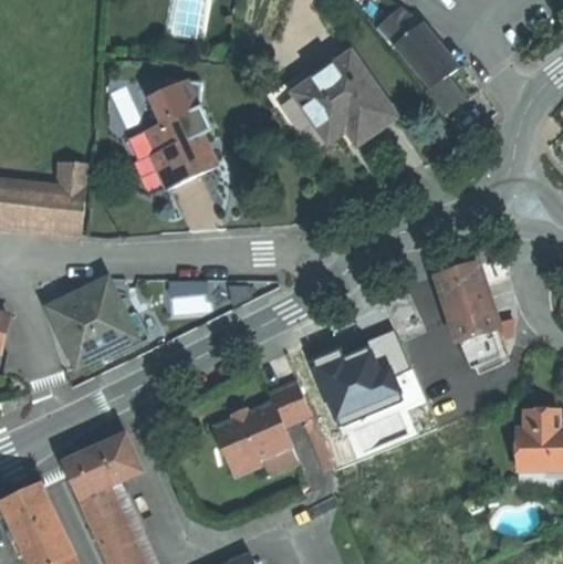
[(395,42),(419,24),(399,8),(379,23),(395,42)]
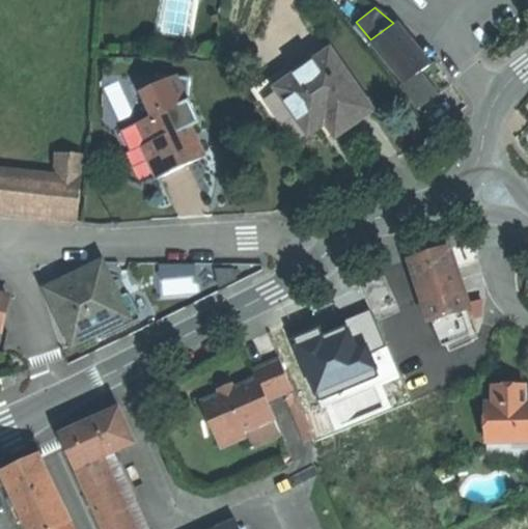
[(393,23),(370,39),(403,79),(417,70),(427,63),(411,44),(393,23)]
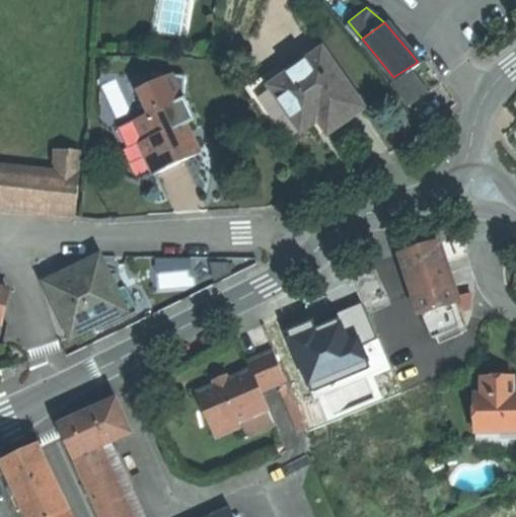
[(268,85),(299,130),(315,118),(325,131),(344,118),(361,105),(319,48),(268,85)]
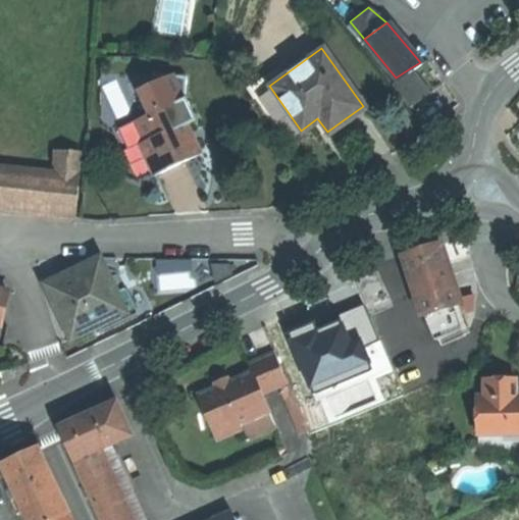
[(427,91),(410,68),(396,78),(391,81),(390,82),(408,103),(427,91)]
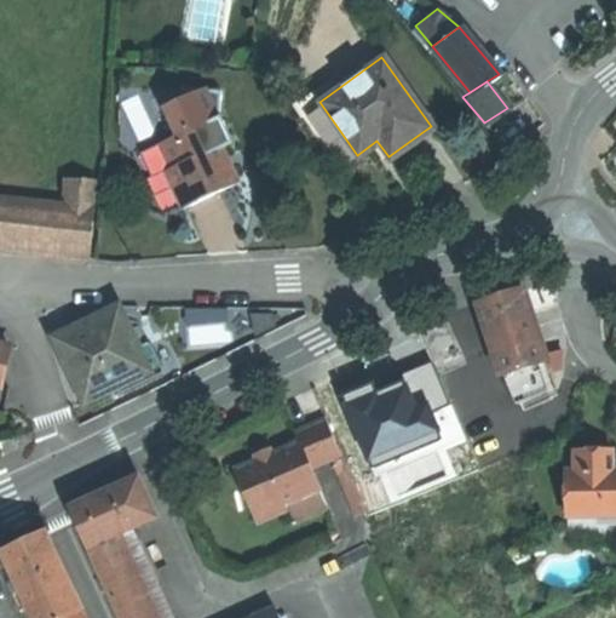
[(149,113),(162,139),(214,115),(217,114),(218,89),(179,86),(179,98),(149,113)]
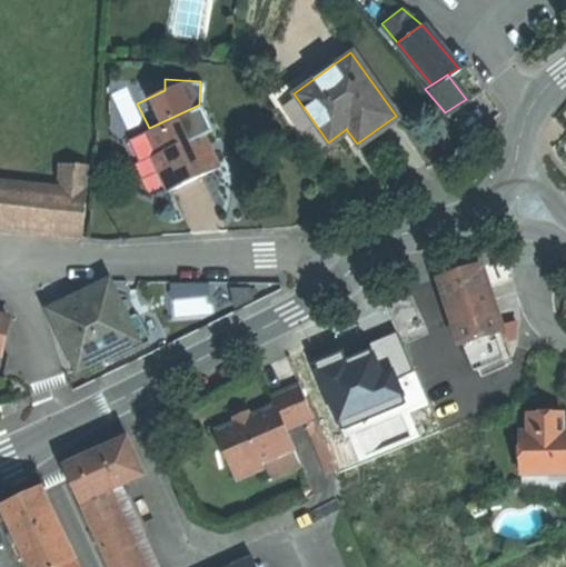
[(288,87),(270,99),(310,155),(328,142),(294,93),(288,87)]
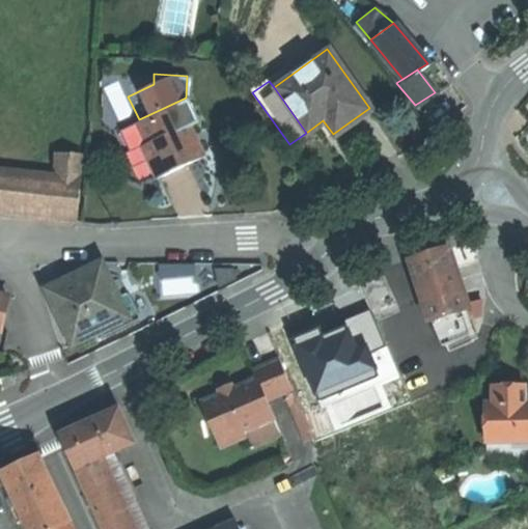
[(184,99),(194,120),(197,119),(187,98),(186,98),(184,99)]
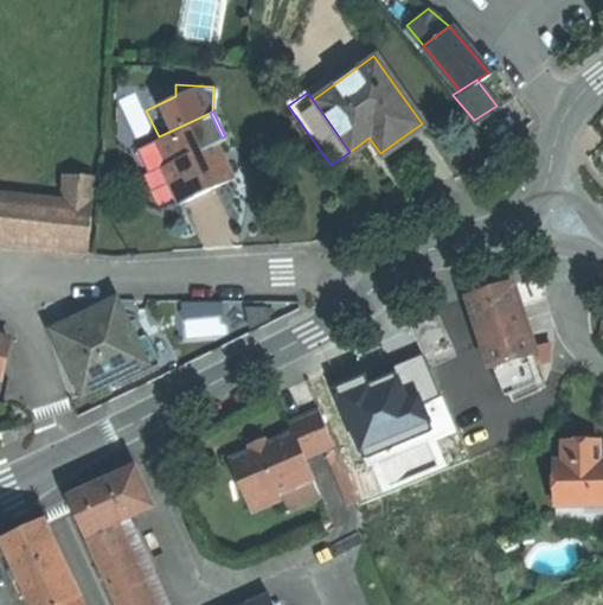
[(159,137),(158,138),(168,161),(162,164),(179,201),(204,189),(229,177),(212,144),(222,139),(222,138),(210,113),(159,137)]
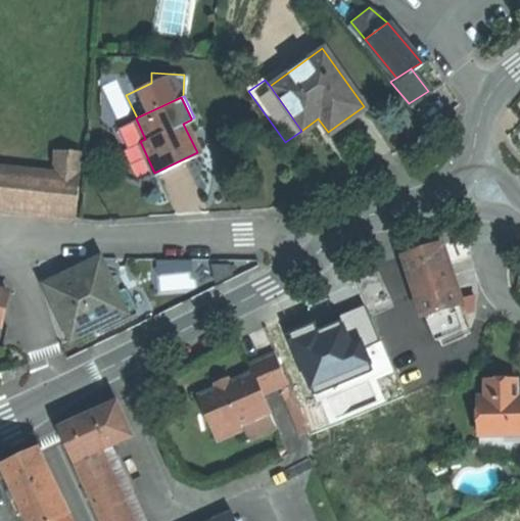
[(0,207),(74,218),(79,156),(59,154),(58,171),(0,163),(0,207)]
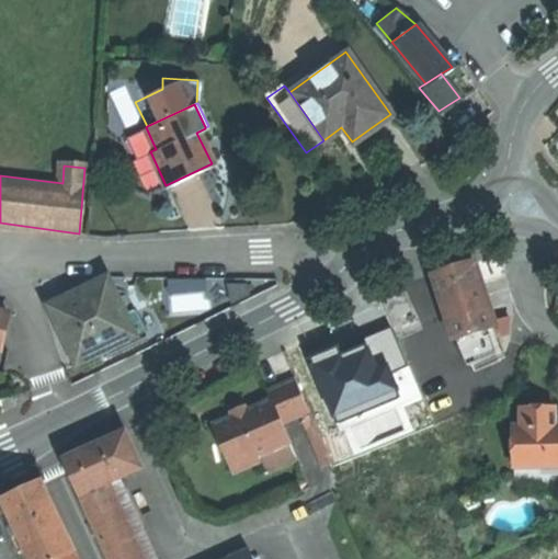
[(452,267),(434,274),(455,340),(459,338),(494,327),(474,261),(452,267)]
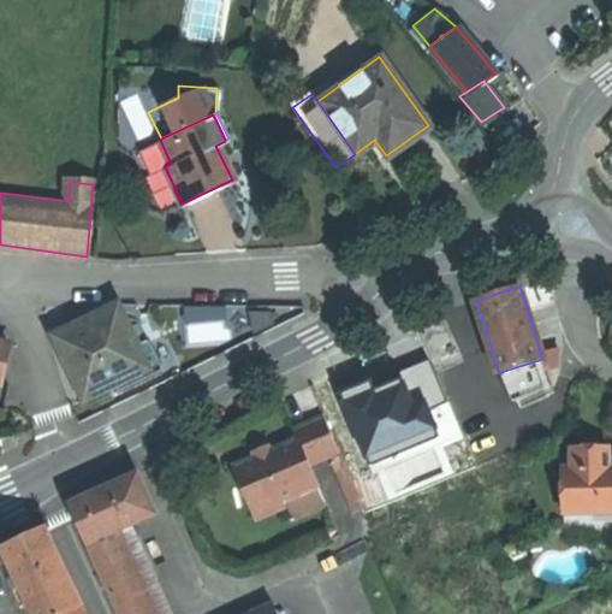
[(186,340),(230,336),(227,301),(183,306),(186,340)]
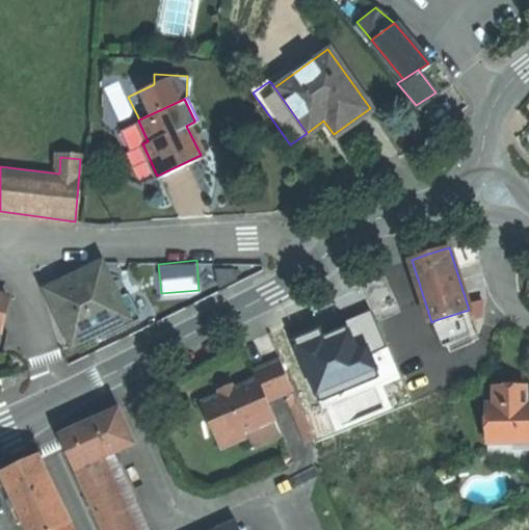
[(102,262),(44,288),(70,344),(100,330),(127,318),(102,262)]
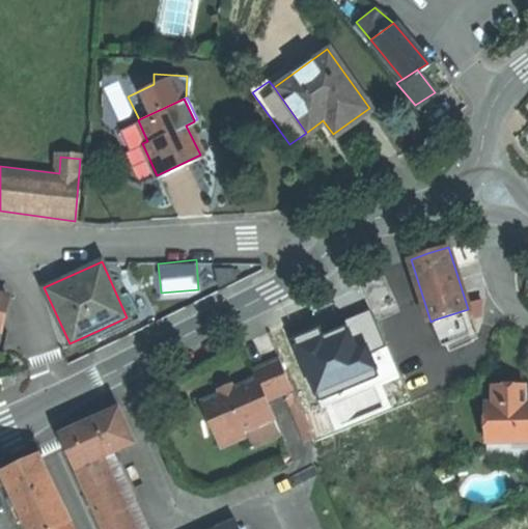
[(384,273),(360,283),(398,376),(409,399),(426,392),(433,389),(384,273)]
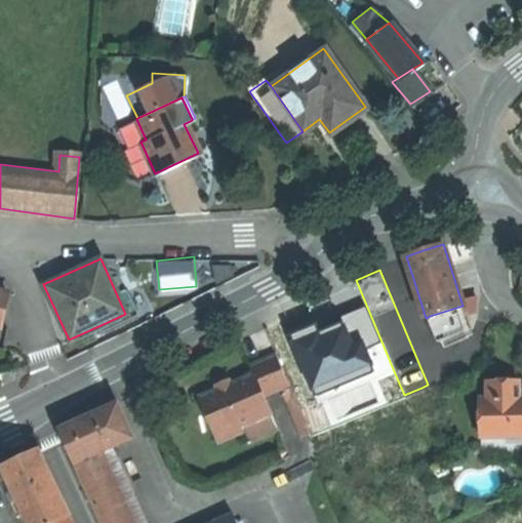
[(470,327),(463,306),(430,316),(437,338),(470,327)]
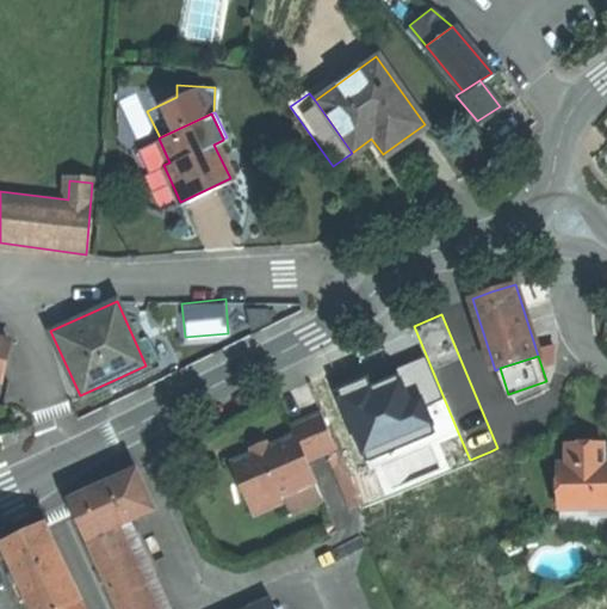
[(268,448),(231,463),(253,515),(283,502),(280,494),(315,480),(307,460),(335,448),(320,412),(289,424),(293,437),(268,448)]
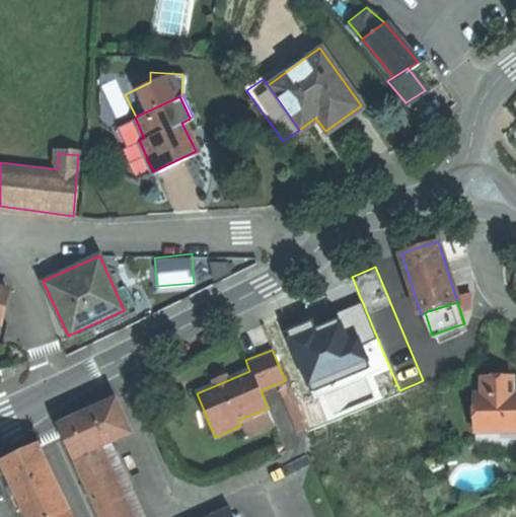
[(399,390),(389,367),(366,377),(383,420),(408,410),(399,390)]
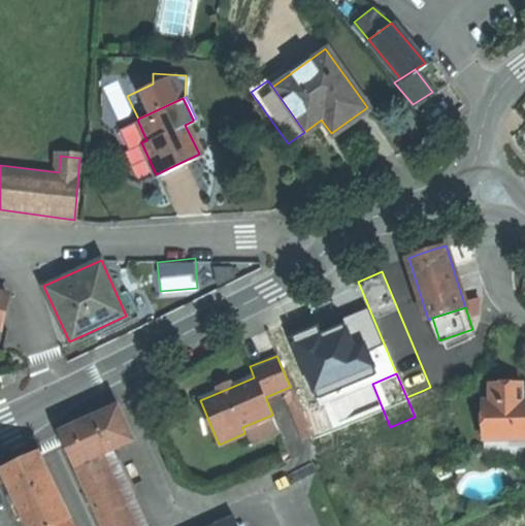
[(503,384),(487,385),(487,400),(481,400),(482,457),(524,456),(524,399),(519,400),(519,384),(503,384)]
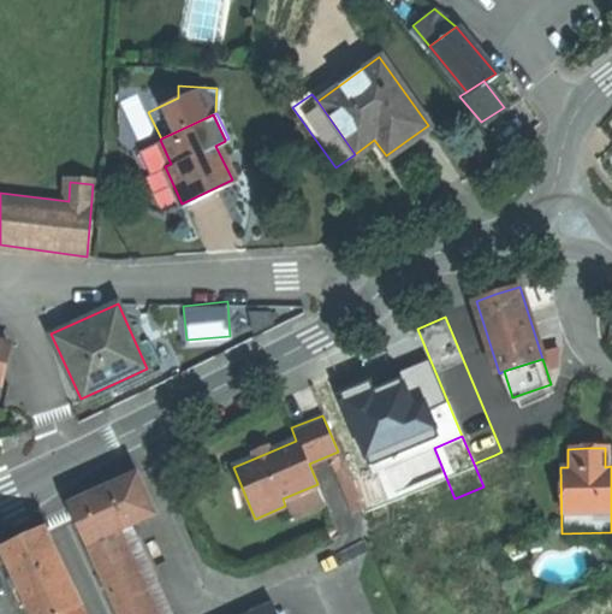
[(66,506),(83,544),(114,530),(154,513),(136,474),(102,490),(66,506)]
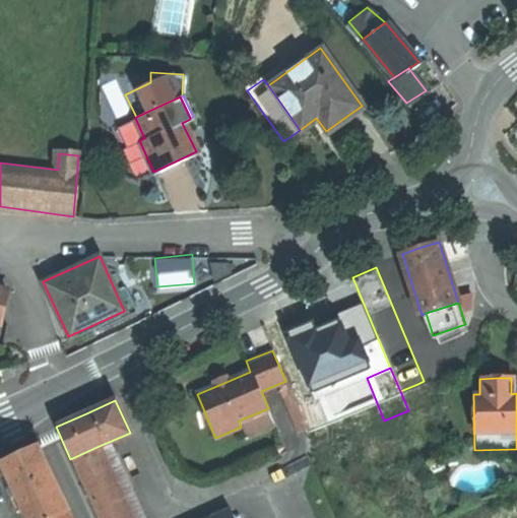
[(49,517),(67,510),(38,446),(20,454),(3,462),(27,517),(49,517)]
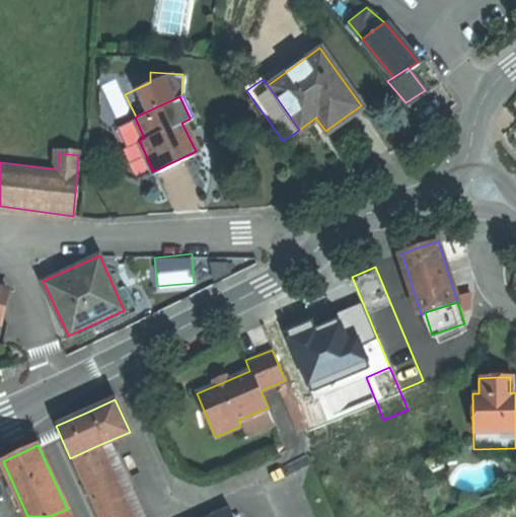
[(127,516),(96,446),(70,458),(97,516),(127,516)]
